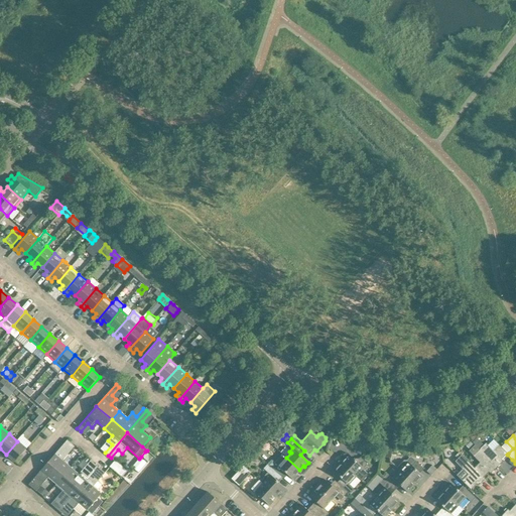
[(68,440),(47,463),(63,476),(71,467),(62,461),(68,455),(63,452),(71,442),(68,440)]
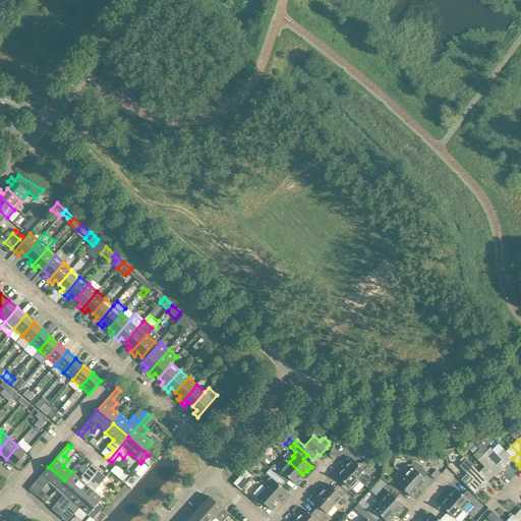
[(474,445),(469,450),(474,454),(478,450),(474,445)]
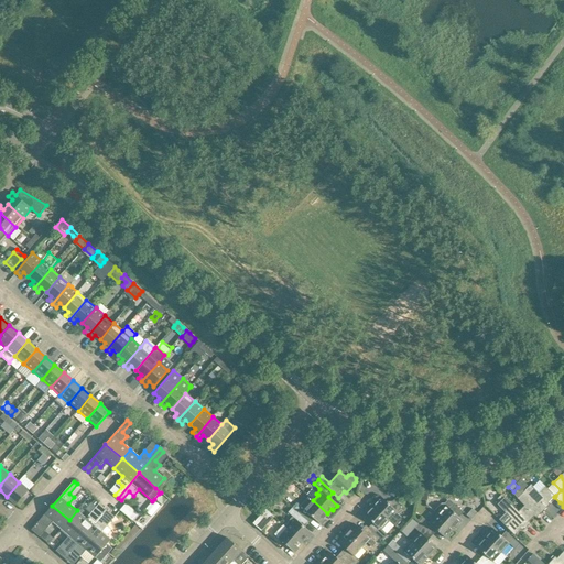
[(29,490),(19,483),(7,497),(17,505),(29,490)]
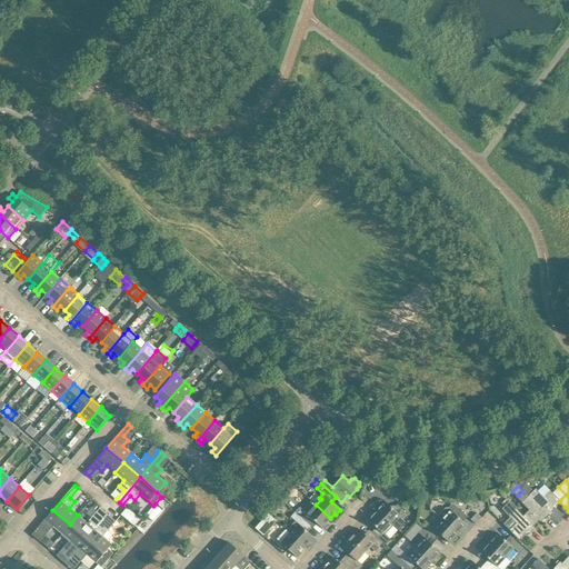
[(533,491),(529,496),(548,516),(555,509),(552,507),(559,501),(560,500),(552,492),(550,490),(543,497),(536,489),(533,491)]
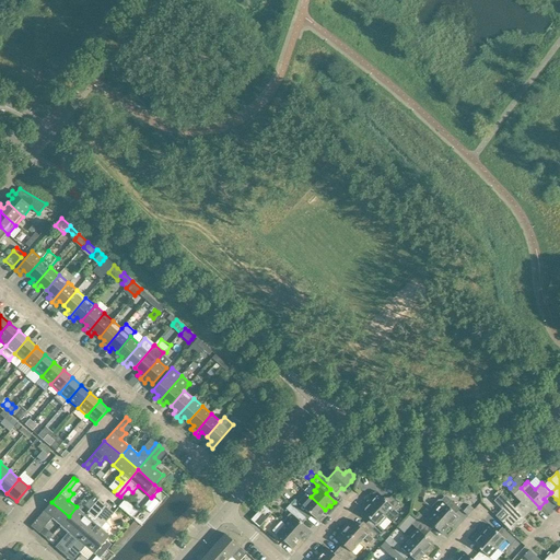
[(515,482),(509,490),(520,501),(521,502),(515,509),(514,509),(524,518),(531,512),(533,514),(539,508),(521,488),(520,487),(515,482)]
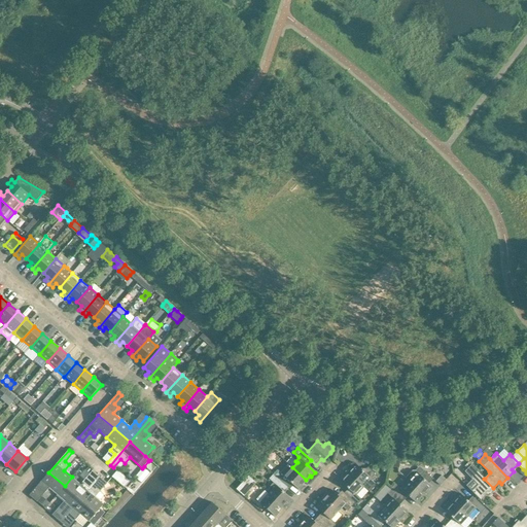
[(349,471),(348,472),(363,487),(364,486),(371,491),(376,485),(376,483),(372,479),(375,475),(375,473),(369,467),(364,471),(358,466),(355,463),(352,463),(348,467),(348,470),(349,471)]
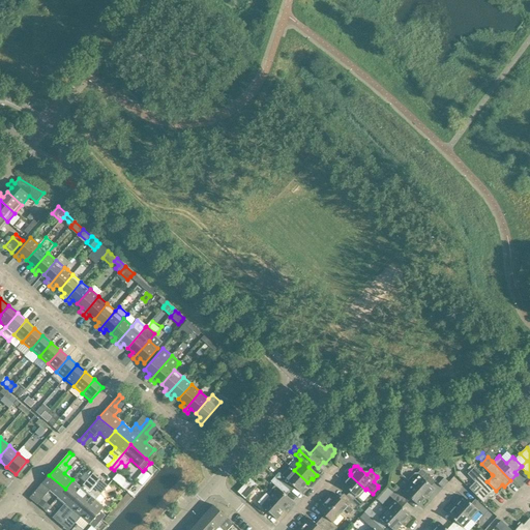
[(474,468),(467,474),(475,482),(469,489),(483,503),(490,497),(492,499),(498,492),(496,491),(487,481),(488,481),(474,468)]
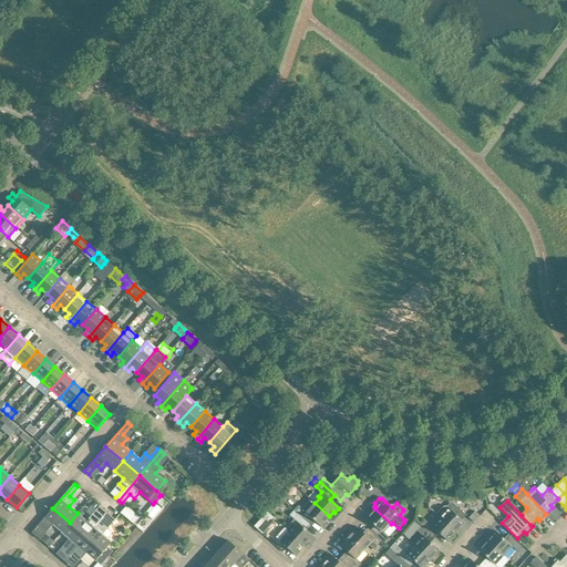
[(329,516),(315,503),(306,513),(298,505),(294,511),(308,524),(312,518),(322,527),(326,523),(325,522),(329,516)]
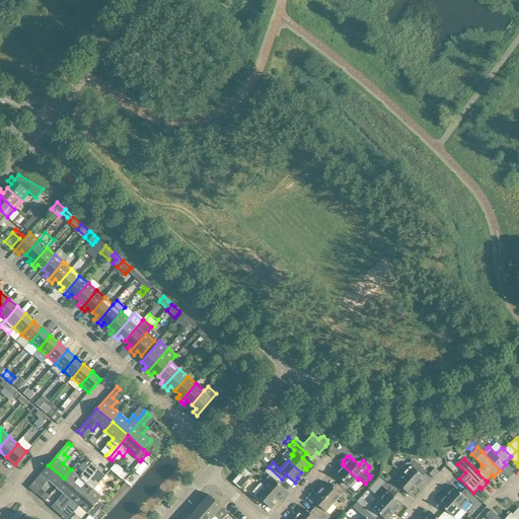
[(116,463),(115,465),(110,469),(122,479),(127,473),(116,463)]
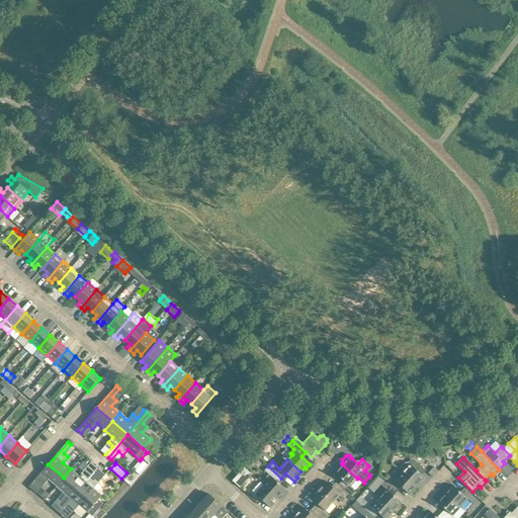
[(400,470),(402,472),(417,487),(425,478),(409,463),(405,463),(400,470)]
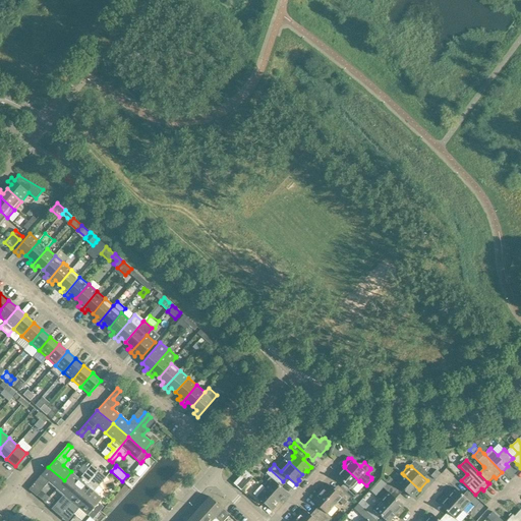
[(56,489),(64,480),(48,467),(29,489),(33,493),(40,484),(44,487),(49,482),(56,489)]
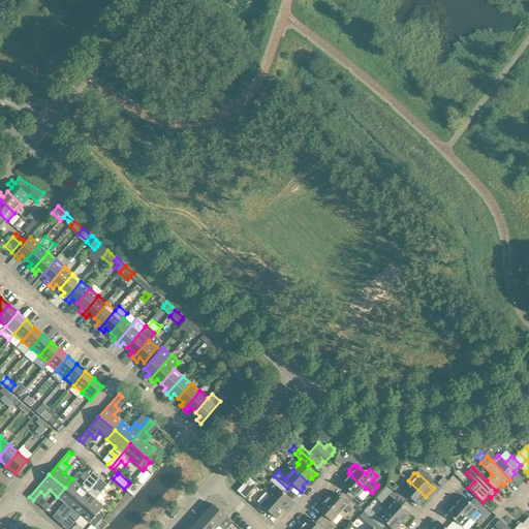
[(365,489),(349,474),(341,483),(349,490),(345,495),(356,504),(359,506),(363,502),(358,497),(365,489)]
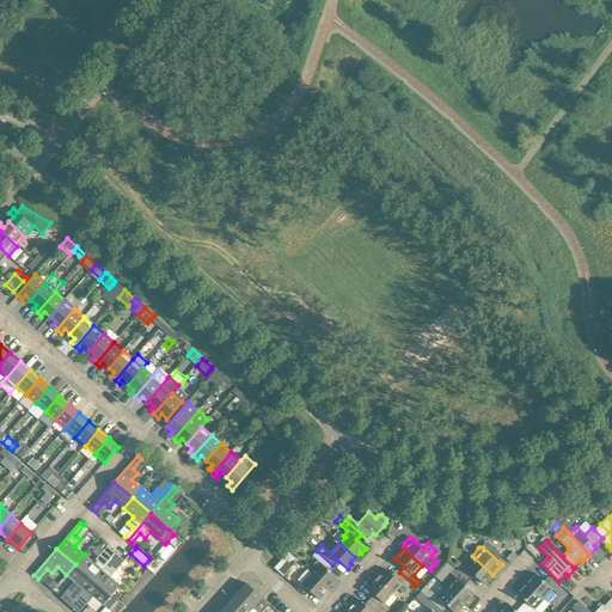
[(75,564),(93,580),(116,554),(112,550),(104,560),(99,556),(93,562),(84,554),(75,564)]
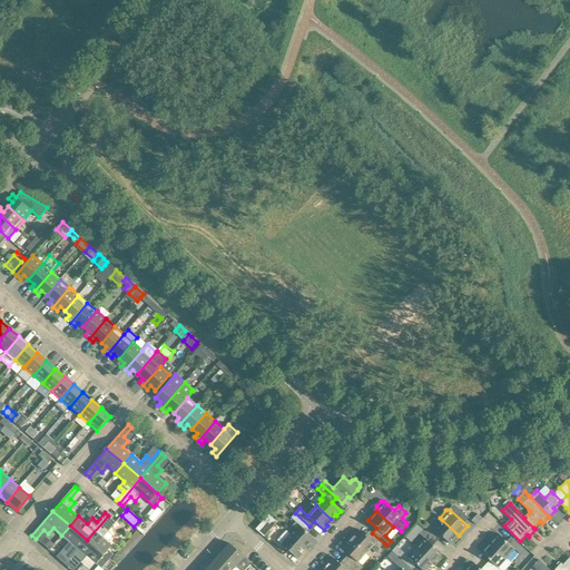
[(291,534),(305,548),(310,543),(311,544),(315,539),(306,531),(310,527),(295,513),(291,518),(296,522),(292,527),(295,530),(291,534)]
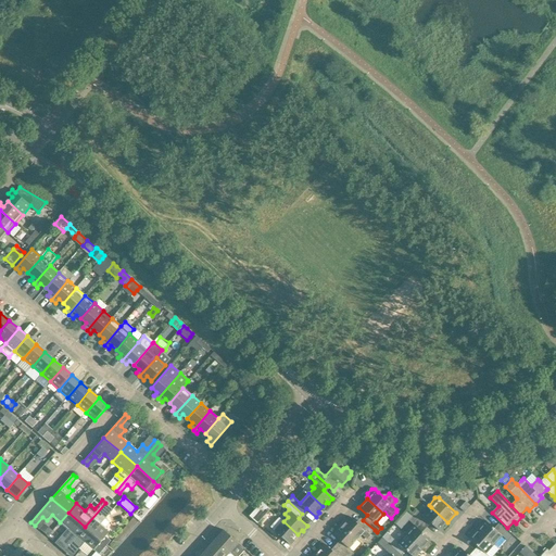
[(262,502),(250,516),(257,523),(270,509),(263,502),(262,502)]
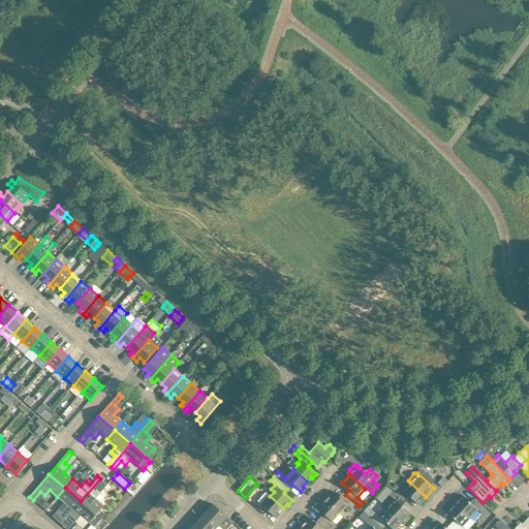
[(443,477),(438,483),(442,487),(447,481),(443,477)]
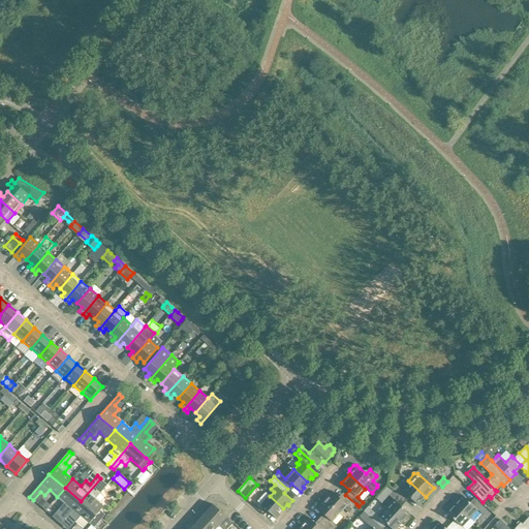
[(103,481),(100,478),(81,501),(102,520),(105,515),(100,510),(104,506),(95,499),(100,493),(96,490),(103,481)]
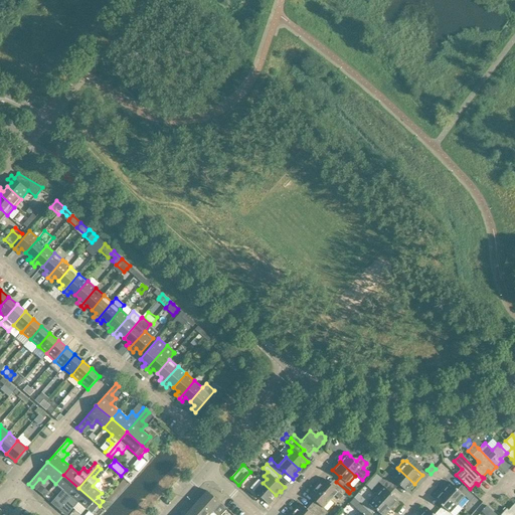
[(386,473),(382,477),(395,489),(398,485),(406,492),(414,484),(399,470),(391,478),(386,473)]
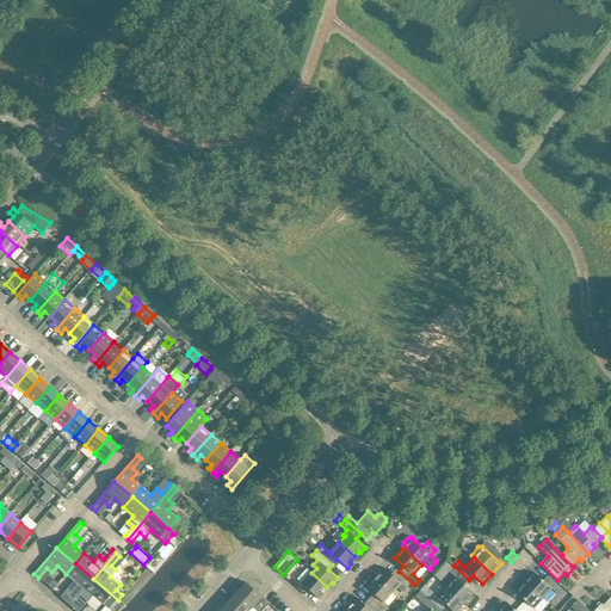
[(67,603),(71,605),(93,579),(75,563),(66,574),(75,581),(71,588),(75,592),(67,603)]
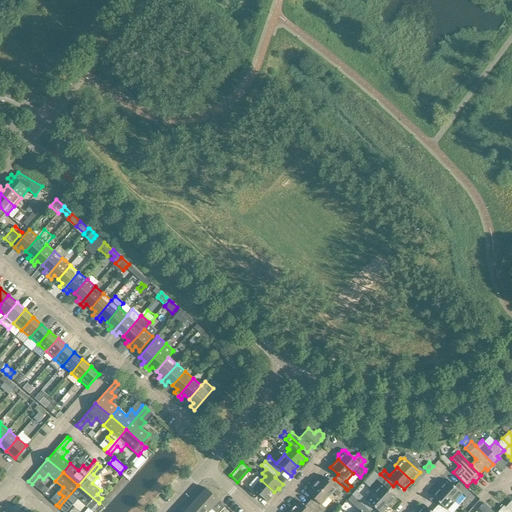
[(389,490),(393,486),(380,474),(376,479),(381,483),(374,492),(389,506),(397,497),(389,490)]
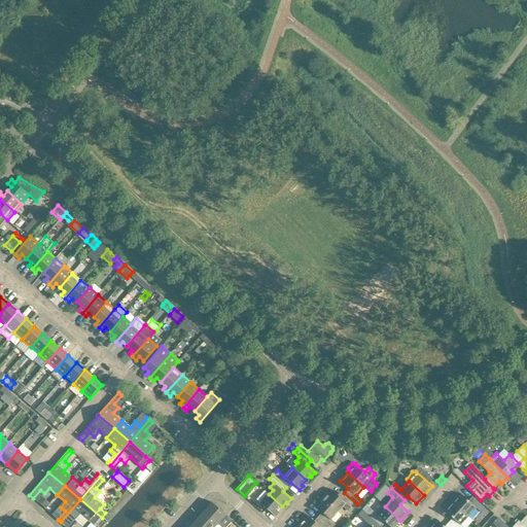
[(265,490),(256,499),(267,508),(275,517),(279,512),(278,511),(282,506),(269,494),(265,490)]
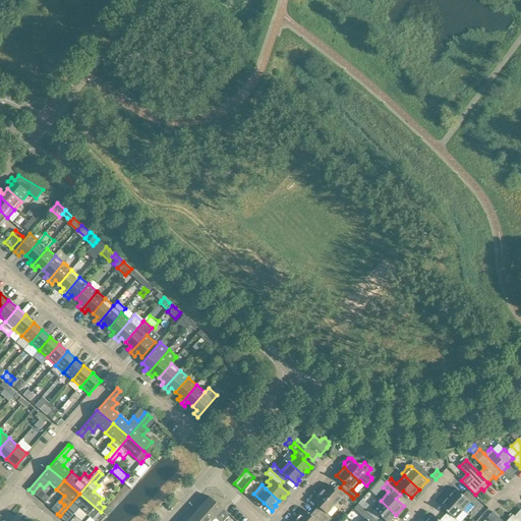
[(324,486),(320,491),(335,506),(338,501),(343,506),(347,502),(351,497),(340,487),(340,486),(336,490),(329,484),(326,487),(324,486)]
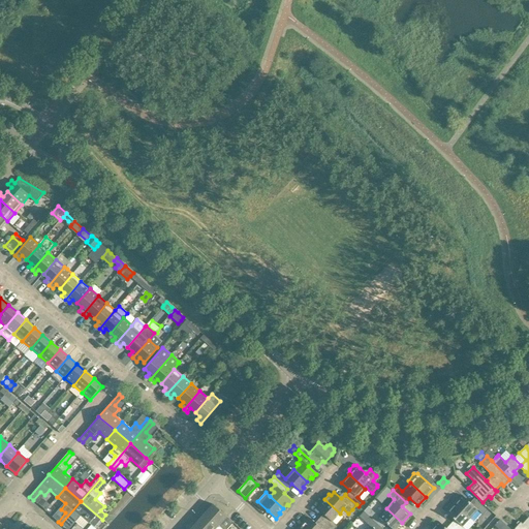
[(462,495),(454,504),(470,519),(477,509),(483,515),(487,510),(474,498),(470,503),(462,495)]
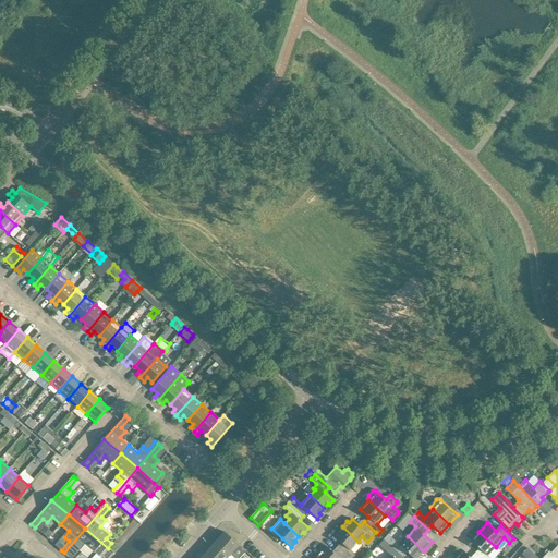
[(359,542),(342,526),(337,532),(338,533),(335,536),(343,544),(339,548),(349,557),(352,557),(355,555),(350,550),(359,542)]
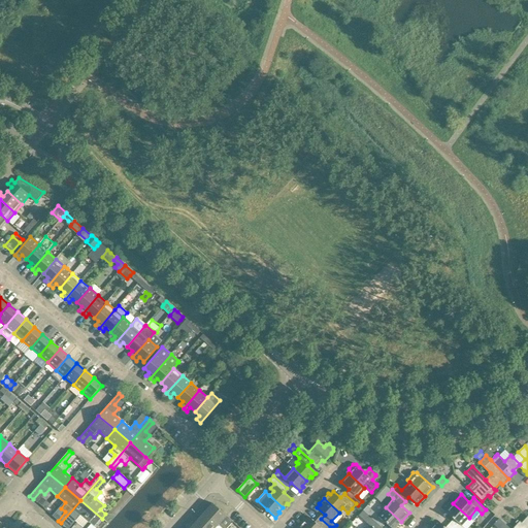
[(80,500),(61,523),(64,526),(71,518),(75,521),(80,516),(89,523),(89,522),(95,527),(102,519),(80,500)]
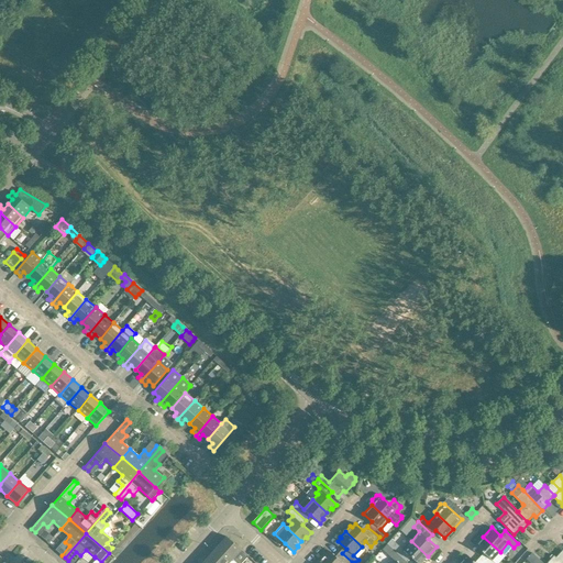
[(218,547),(236,562),(242,562),(249,556),(227,537),(218,547)]
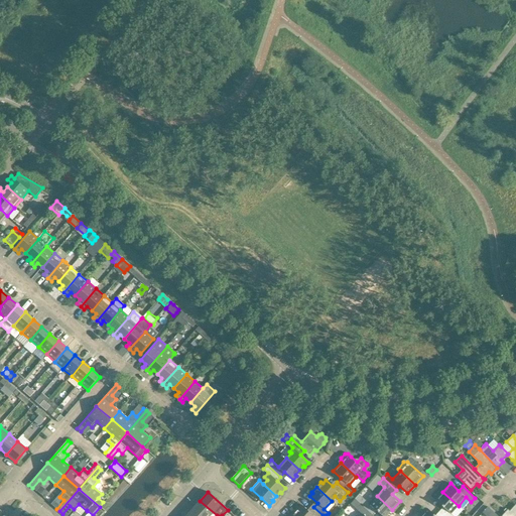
[(443,507),(439,511),(443,515),(453,515),(450,514),(459,506),(442,492),(435,500),(443,507)]
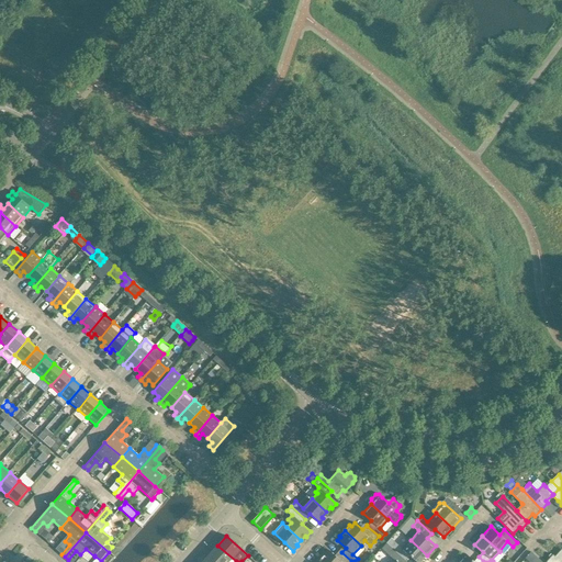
[(396,543),(392,549),(394,550),(403,559),(407,553),(409,555),(416,561),(420,561),(427,555),(411,540),(402,549),(396,543)]
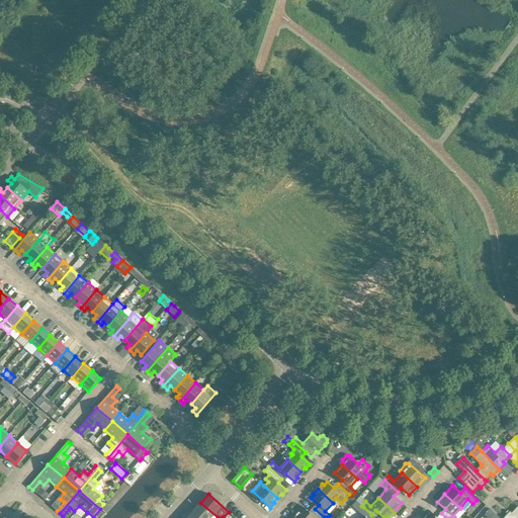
[(218,517),(200,503),(193,511),(200,517),(218,517)]
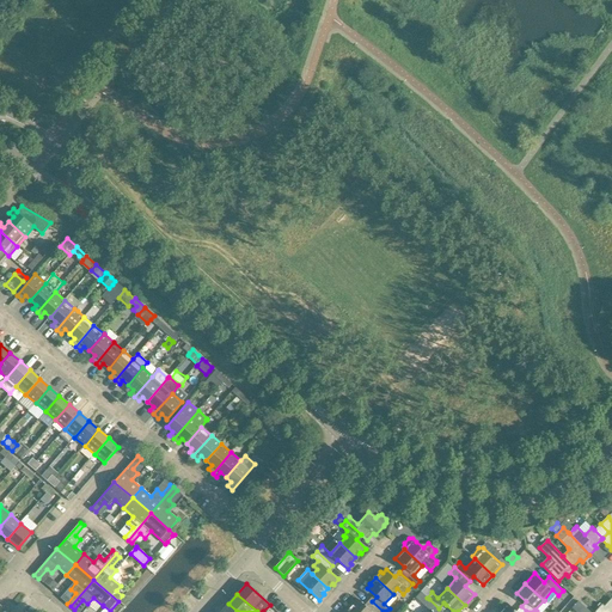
[(354,601),(348,607),(352,611),(383,611),(372,601),(367,607),(359,599),(355,603),(354,601)]
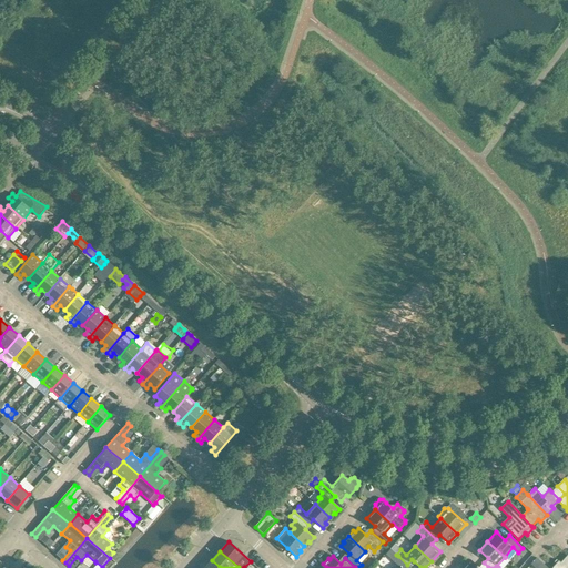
[(399,566),(396,567),(409,567),(411,567),(409,567),(398,556),(394,561),(399,566)]
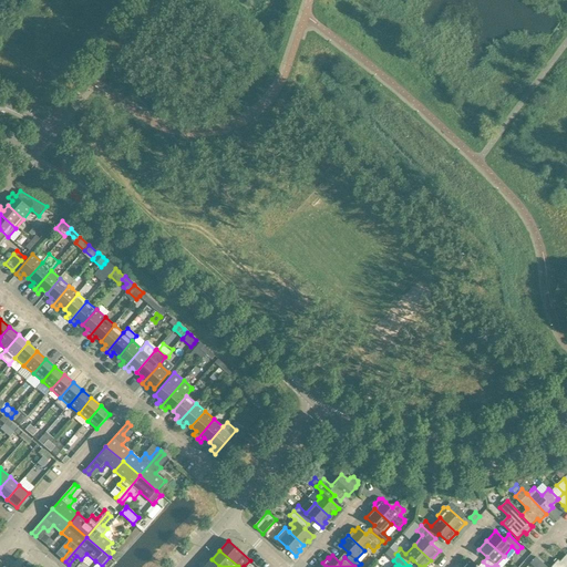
[(566,566),(566,555),(560,562),(558,559),(552,566),(550,566),(566,566)]
